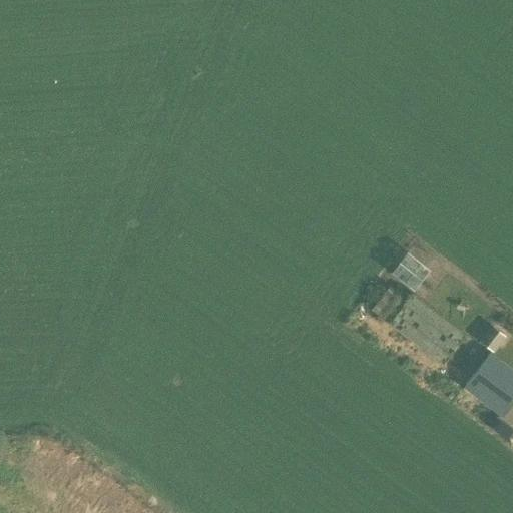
[(407,250),(390,272),(412,290),(429,269),(407,250)]
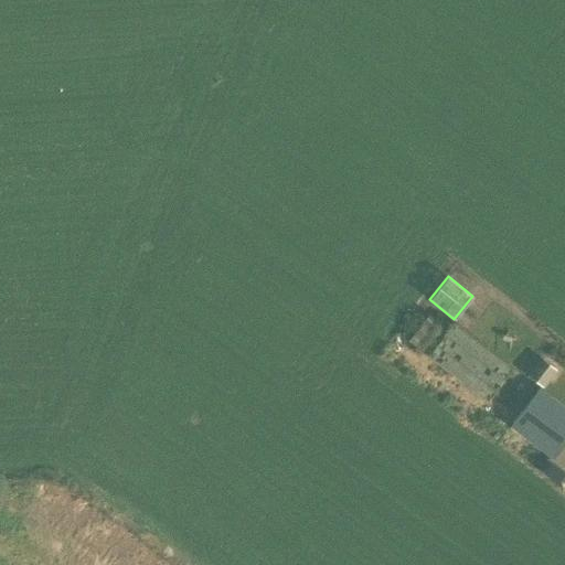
[(541,358),(528,376),(544,388),(557,371),(541,358)]
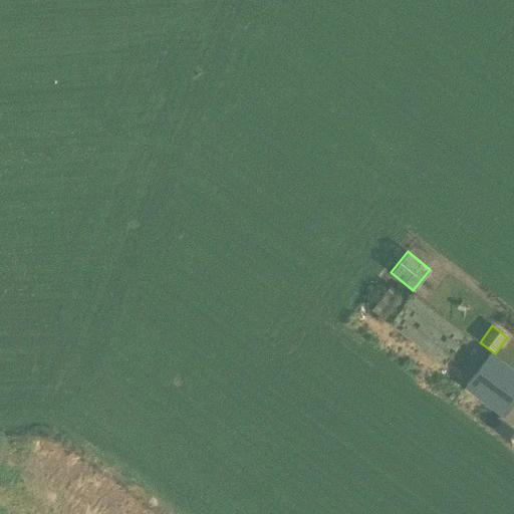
[(464,389),(503,419),(513,404),(513,369),(491,353),(464,389)]
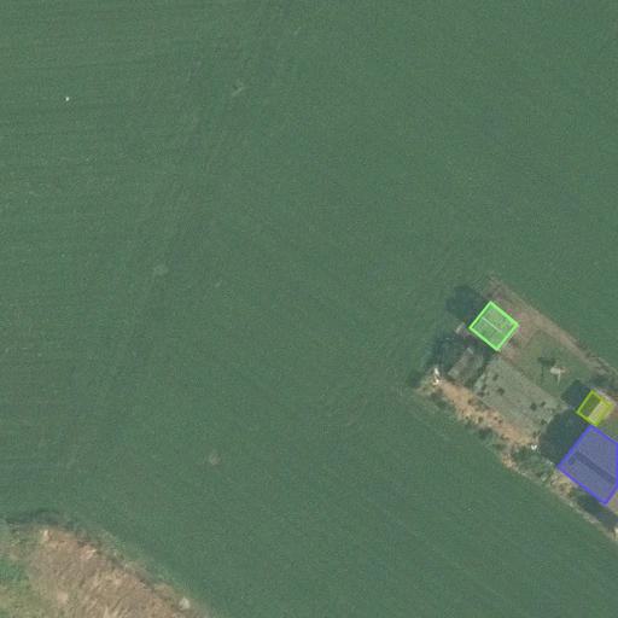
[(598,501),(589,514),(598,520),(606,507),(598,501)]
